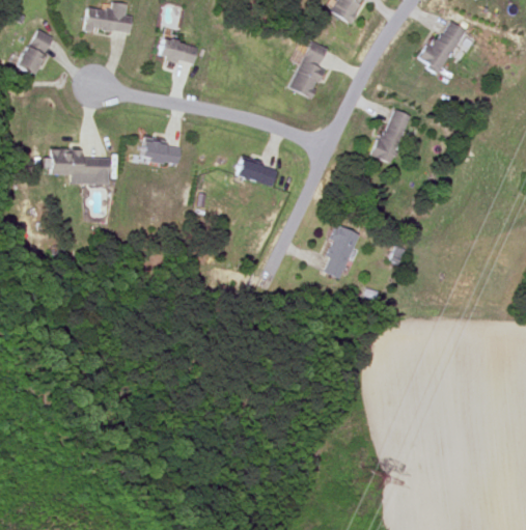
[(336,0),(330,14),(351,24),(362,0),(336,0)]
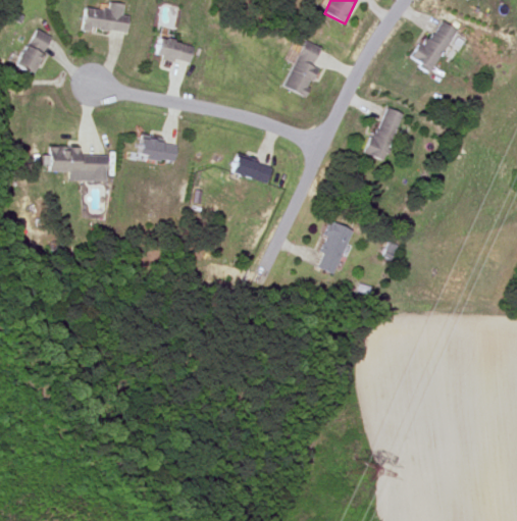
[(131,15),(124,15),(125,4),(109,3),(109,10),(85,8),(84,30),(128,33),(131,15)]
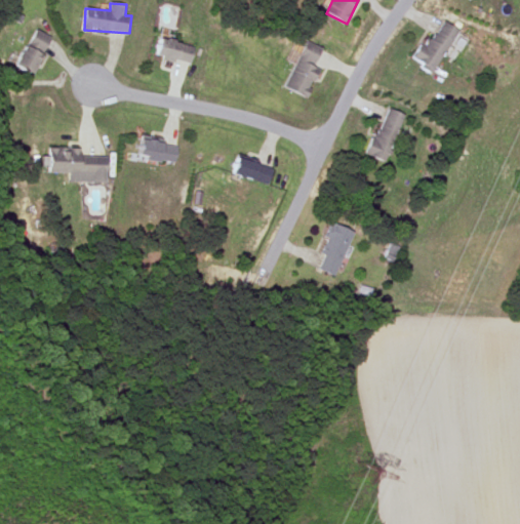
[(414,59),(431,72),(458,33),(442,21),(414,59)]
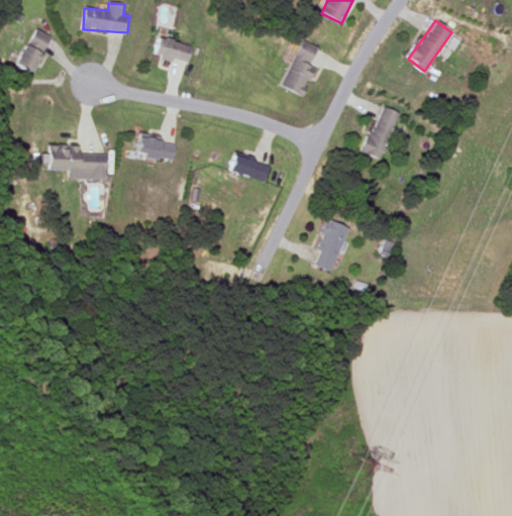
[(52,37),(33,28),(15,66),(34,75),(52,37)]
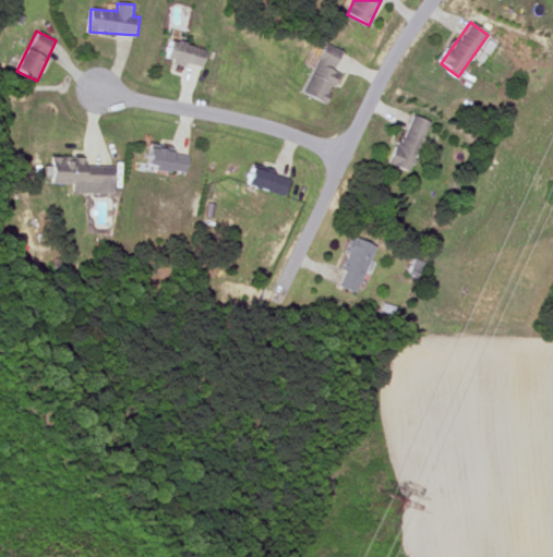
[(165,59),(204,69),(208,49),(169,40),(165,59)]
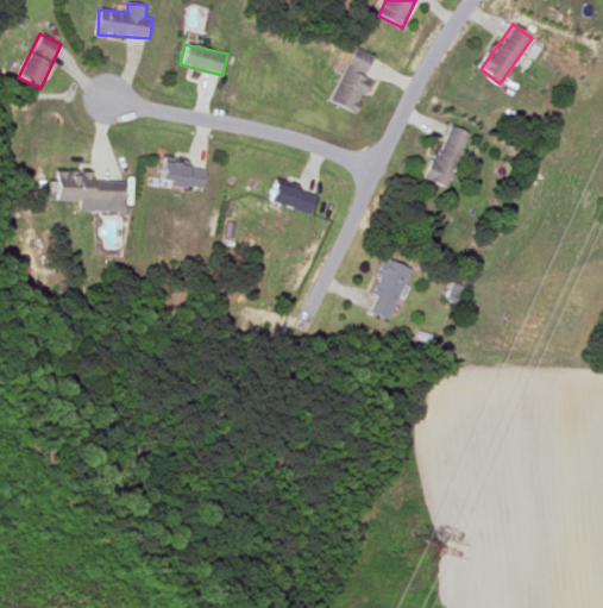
[(372,81),(365,77),(376,57),(357,48),(330,102),(355,114),(372,81)]
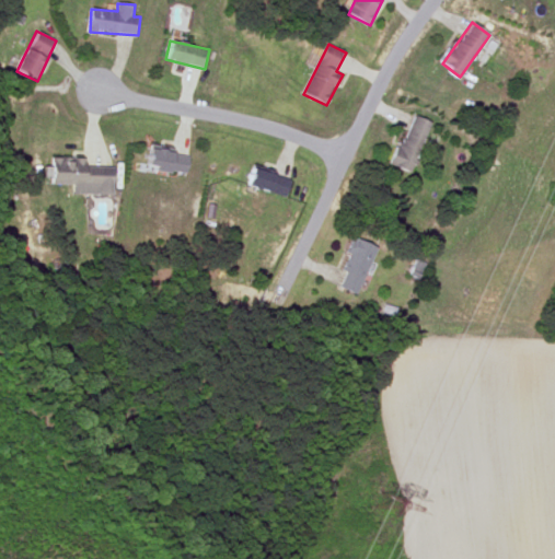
[(392,165),(412,174),(435,124),(415,115),(392,165)]
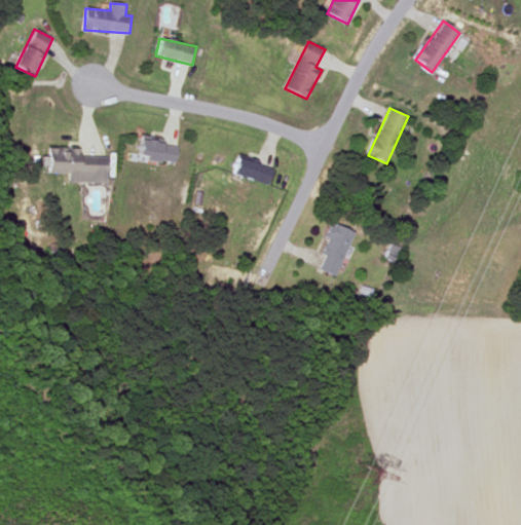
[(176,166),(180,147),(142,140),(138,159),(176,166)]
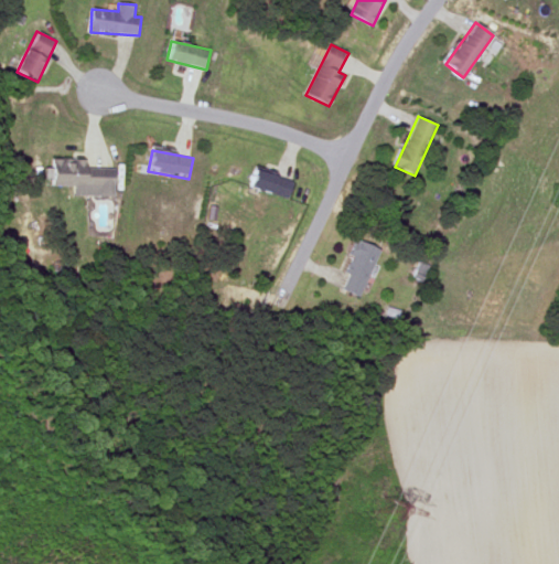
[(116,193),(117,167),(88,167),(88,159),(52,159),(52,187),(100,187),(100,193),(116,193)]
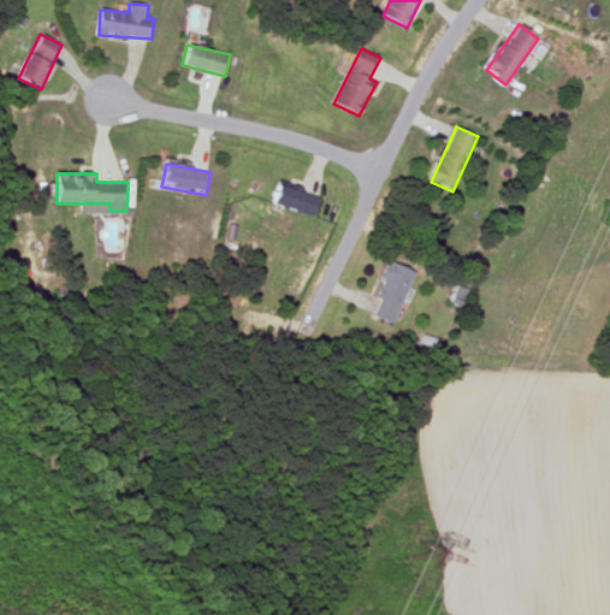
[(315,218),(321,200),(279,184),(273,203),(315,218)]
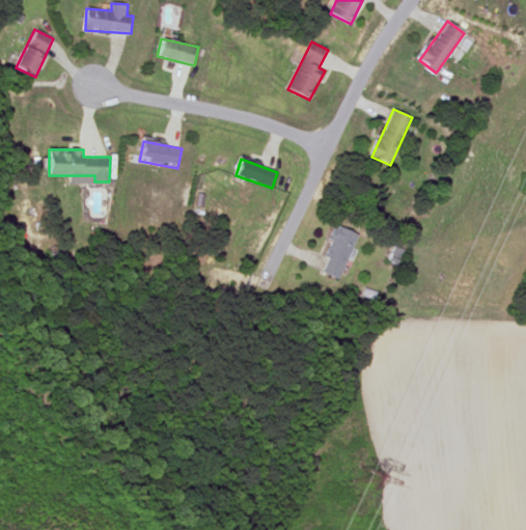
[(341,280),(360,235),(339,227),(321,272),(341,280)]
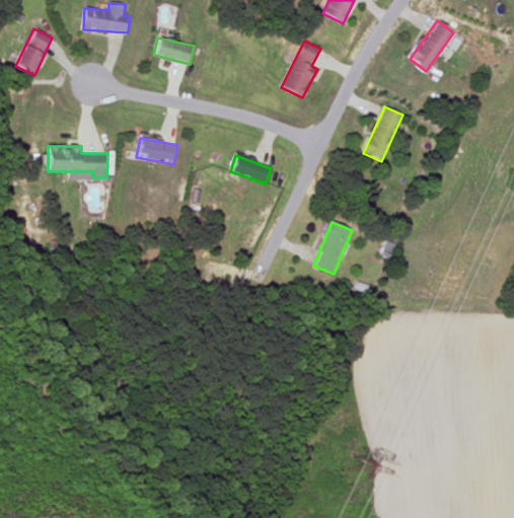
All buildings are outlined.
